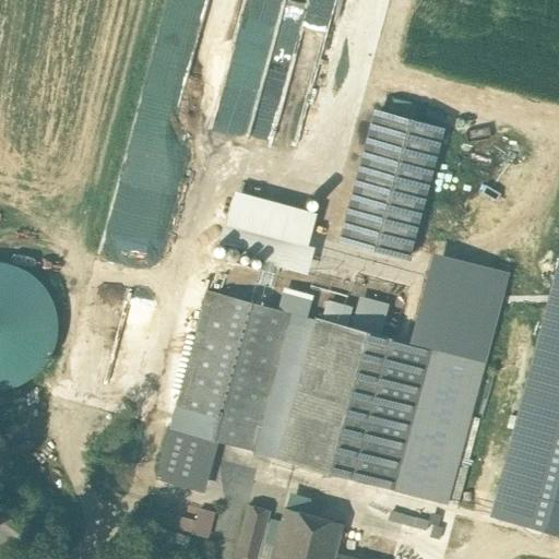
[(326,47),(241,30),(203,251),(289,268),(326,47)]
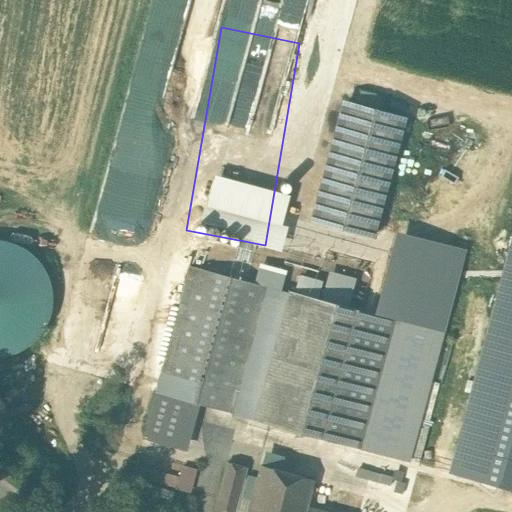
[(356,106),(325,222),(373,235),(405,119),(356,106)]
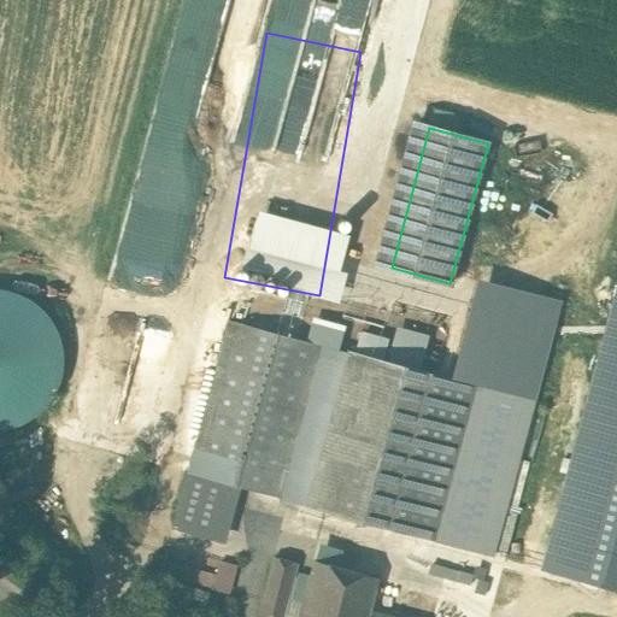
[(0,287),(0,428),(45,412),(59,365),(57,357),(58,352),(39,299),(0,287)]
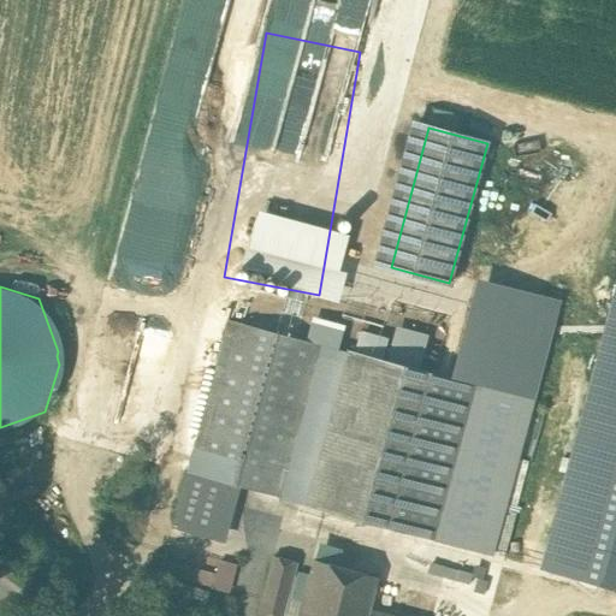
[(339,344),(354,348),(359,326),(392,335),(394,326),(348,315),(339,344)]
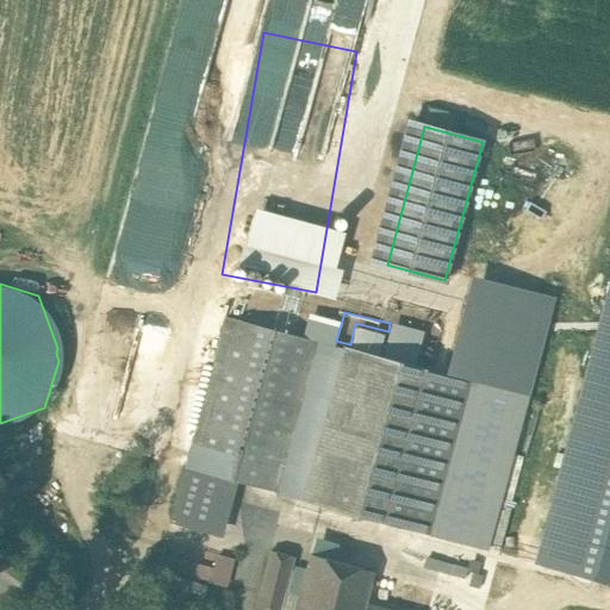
[(318,342),(226,317),(185,467),(231,480),(278,492),(318,342)]
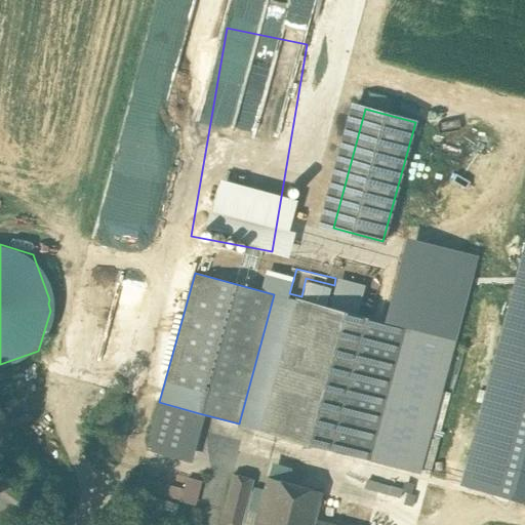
[(366,319),(314,305),(279,435),(369,459),(404,331),(366,321),(366,319)]
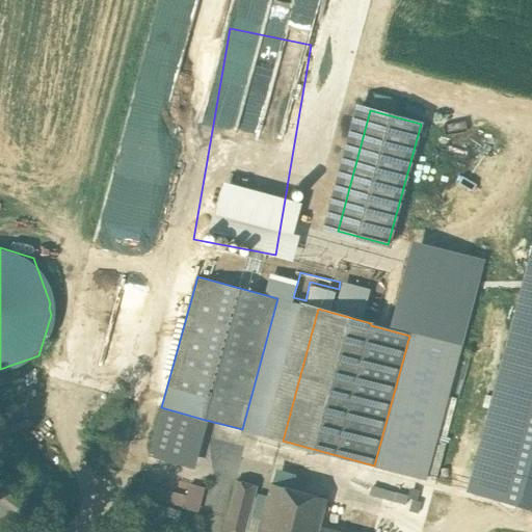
[(202,419),(161,407),(149,452),(189,462),(202,419)]
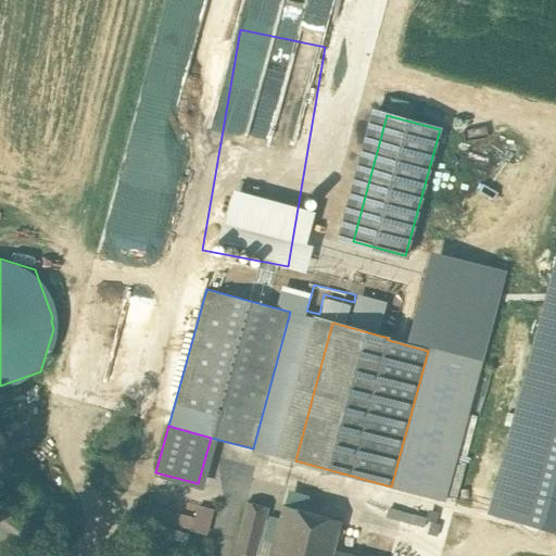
[(152,503),(149,518),(207,531),(213,506),(196,502),(193,512),(152,503)]
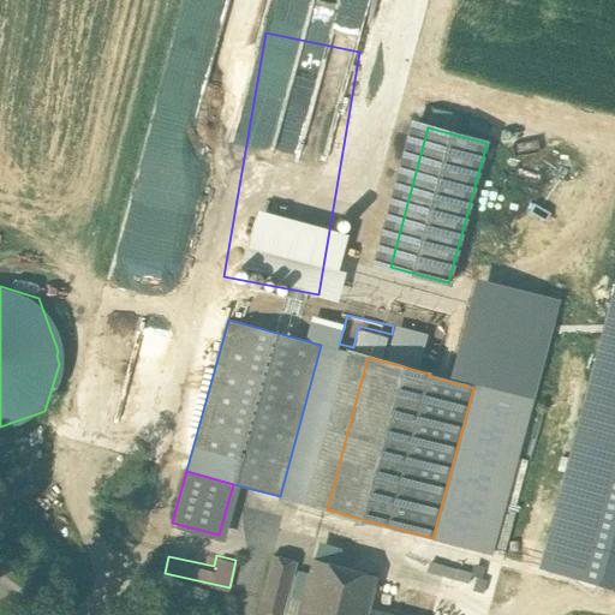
[(279,614),(294,561),(273,555),(257,613),(263,614),(279,614)]
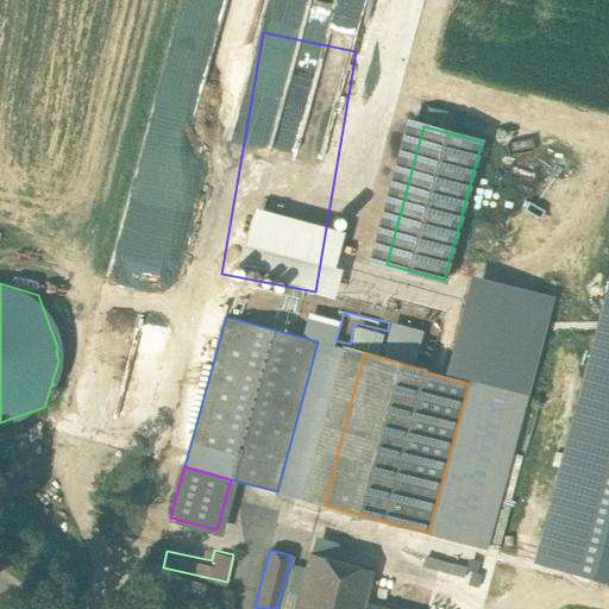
[(371,571),(311,554),(295,608),(360,608),(363,604),(371,571)]
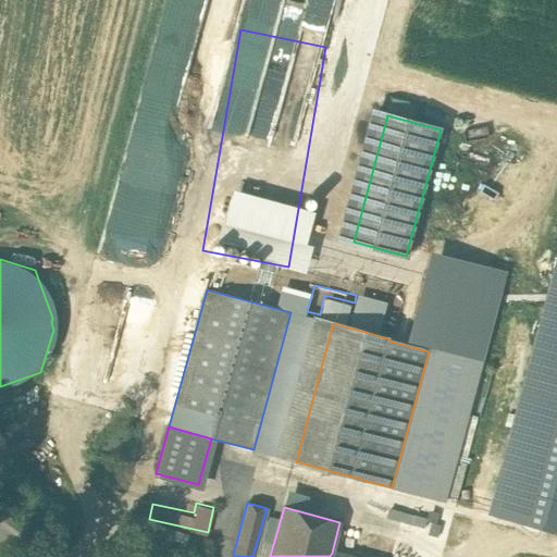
[(391,507),(387,518),(403,523),(400,530),(434,540),(440,521),(391,507)]
